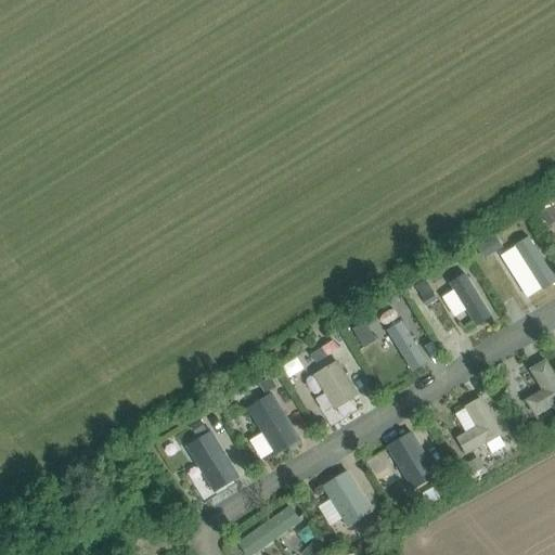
[(454,288),(442,296),(461,324),(472,318),(477,326),(494,315),(466,272),(451,282),(454,288)]
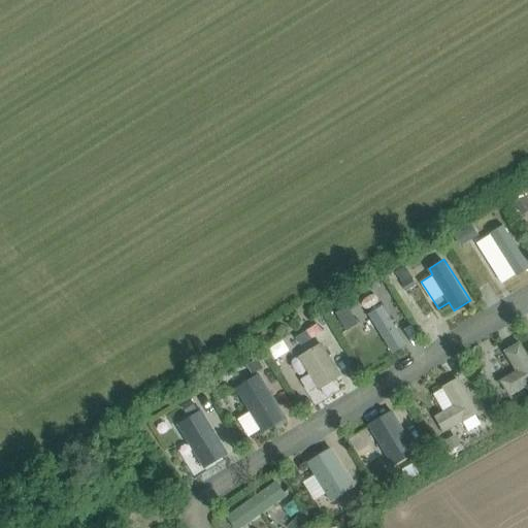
[(504,350),(515,371),(500,378),(509,396),(527,386),(527,351),(523,340),(504,350)]
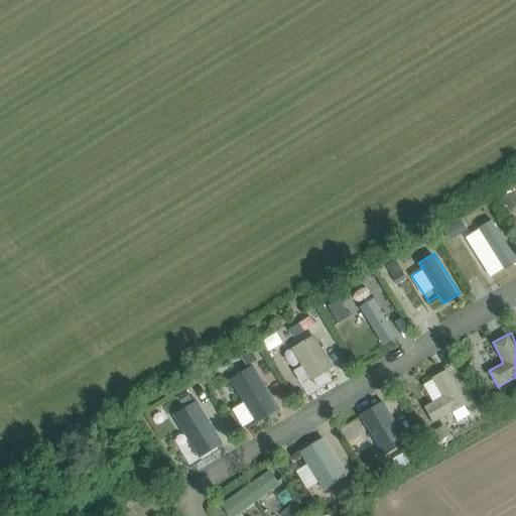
[(314,334),(291,347),(311,381),(335,367),(314,334)]
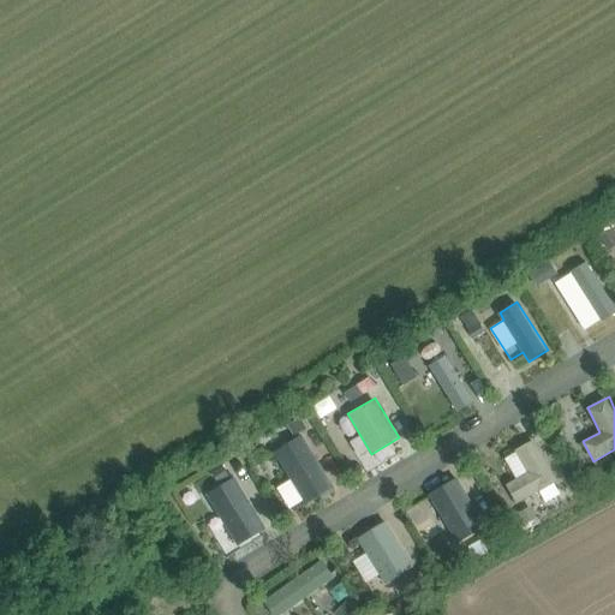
[(305,503),(334,487),(303,435),(274,452),(305,503)]
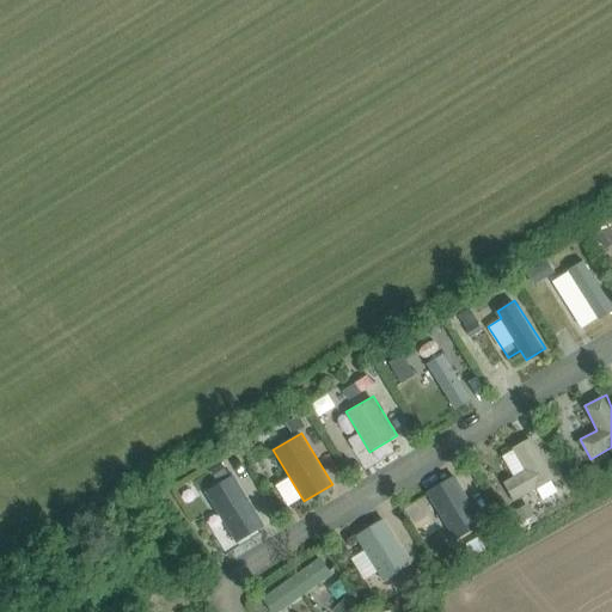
[(539,488),(544,496),(561,488),(532,436),(502,453),(514,477),(505,482),(514,501),(539,488)]
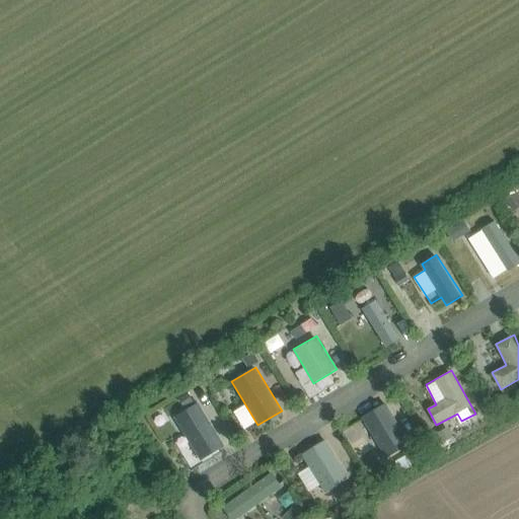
[(181,450),(194,467),(227,444),(198,401),(172,419),(190,444),(181,450)]
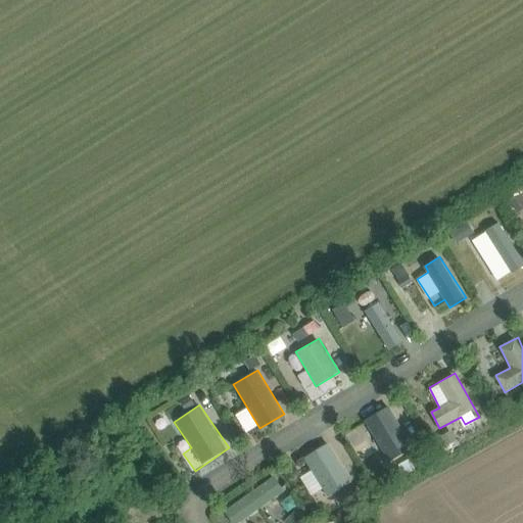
[(389,463),(415,448),(390,406),(365,419),(389,463)]
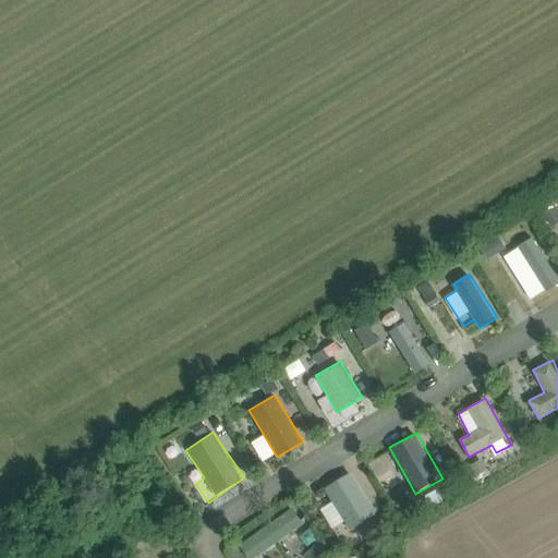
[(332,501),(322,508),(332,529),(344,522),(349,530),(376,514),(352,472),(325,487),(332,501)]
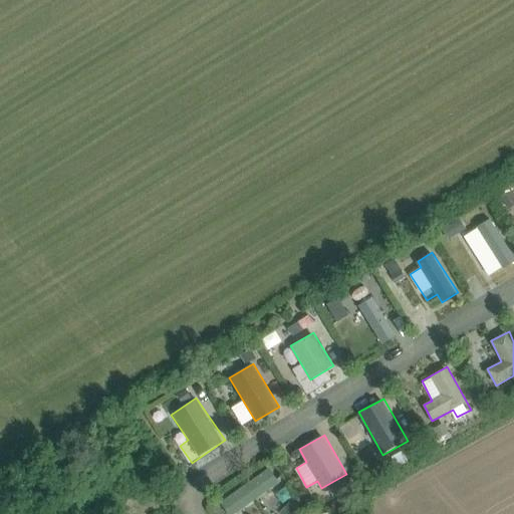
[(225,498),(236,513),(280,483),(269,468),(225,498)]
